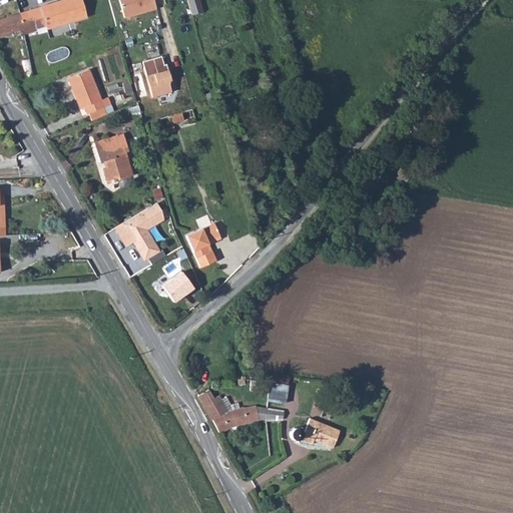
[(81,0),(63,0),(20,13),(26,34),(38,31),(37,28),(45,25),(47,29),(86,16),(81,0)]
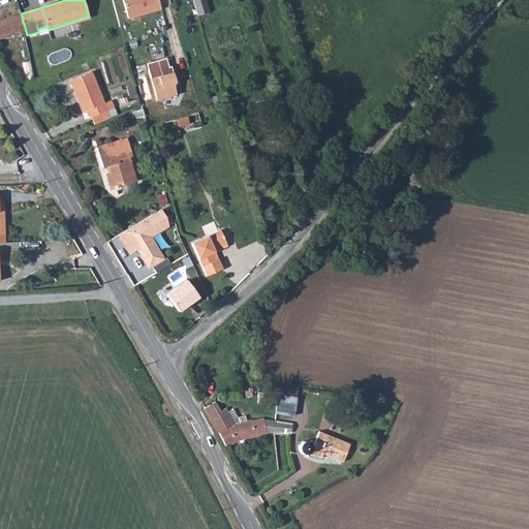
[(122,0),(128,19),(161,8),(158,0),(122,0)]
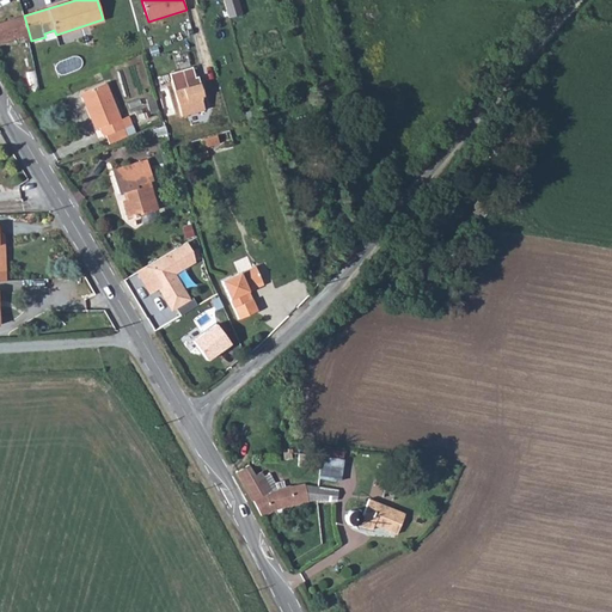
[(224,0),(228,16),(243,12),(239,0),(224,0)]
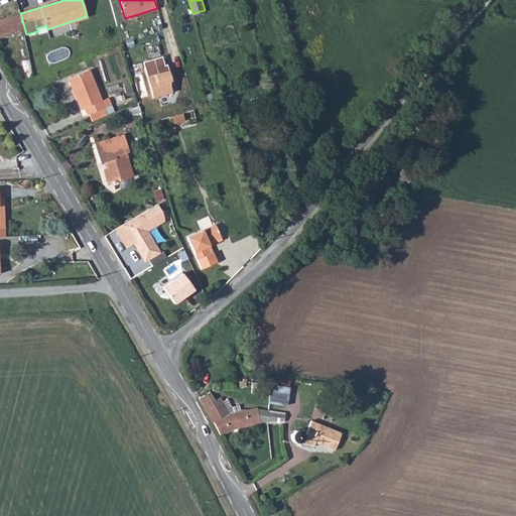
[(26,34),(20,13),(0,19),(0,36),(19,30),(21,36),(26,34)]
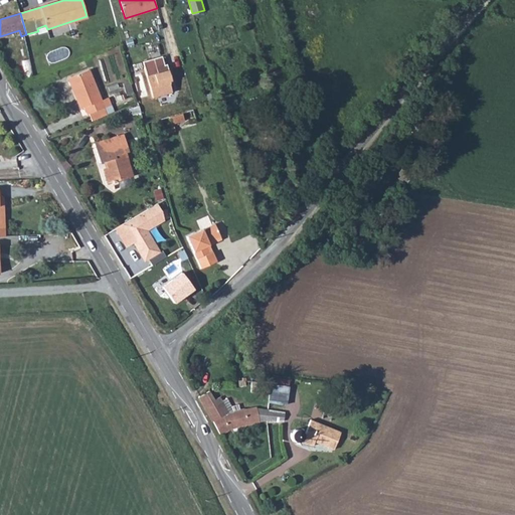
[(162,56),(143,62),(153,98),(172,93),(169,81),(172,81),(167,64),(164,65),(162,56)]
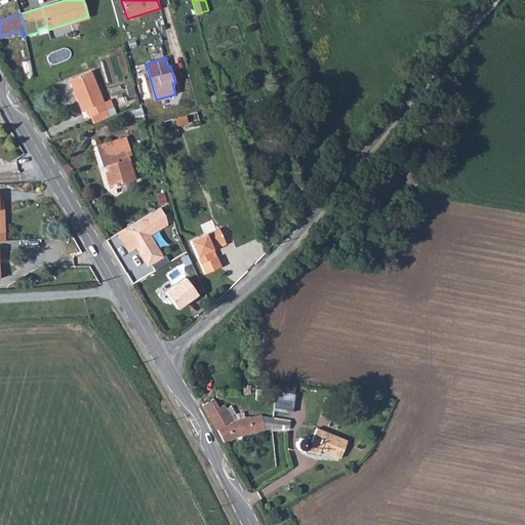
[(90,71),(70,80),(74,91),(76,90),(84,111),(86,110),(89,117),(90,116),(93,124),(109,117),(106,110),(113,107),(110,99),(104,103),(90,71)]
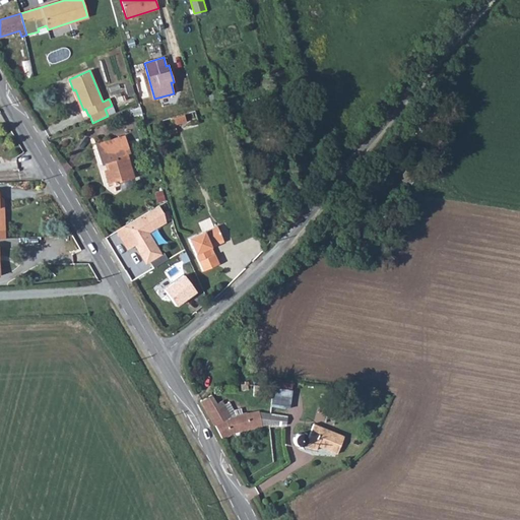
[(131,82),(124,84),(128,98),(134,95),(131,82)]
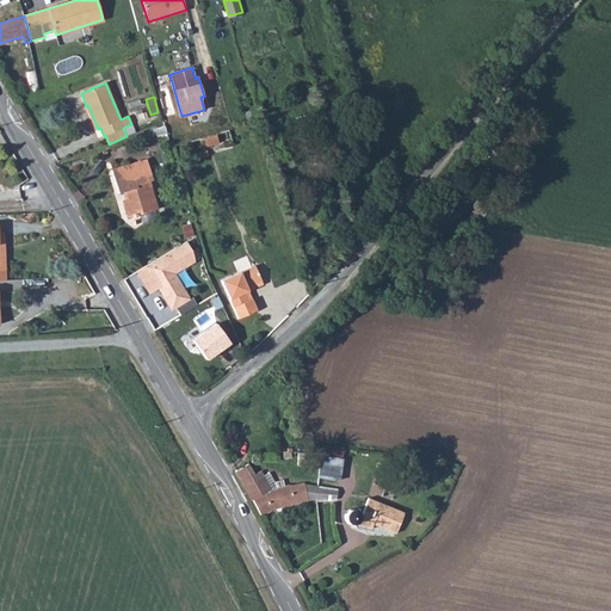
[(216,135),(201,140),(203,148),(218,143),(216,135)]
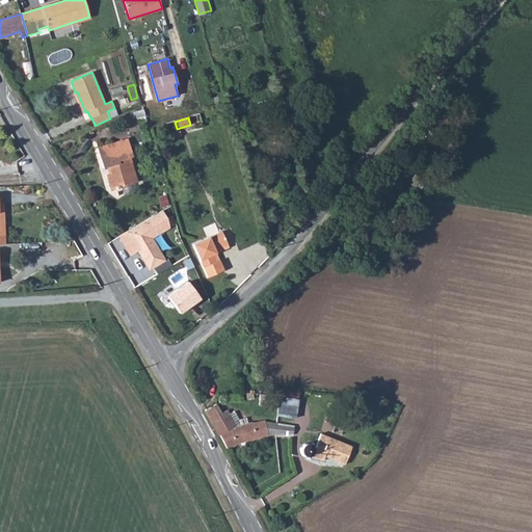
[(132,184),(129,174),(134,173),(130,158),(133,157),(128,139),(113,143),(114,145),(98,151),(103,168),(110,166),(112,174),(107,175),(111,190),(132,184)]
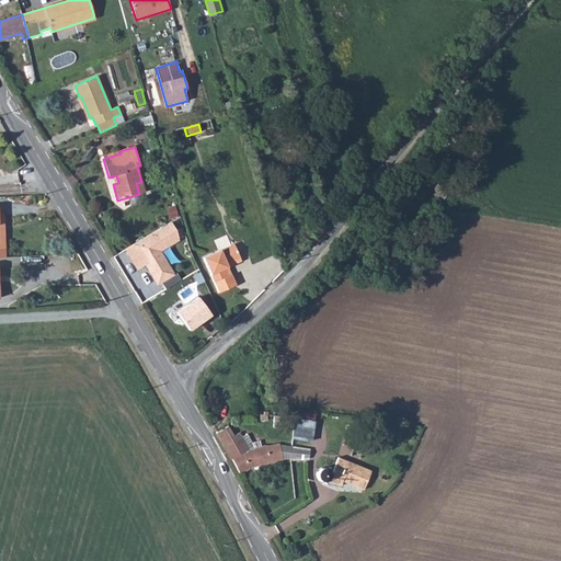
[(141,182),(136,183),(139,194),(145,192),(141,182)]
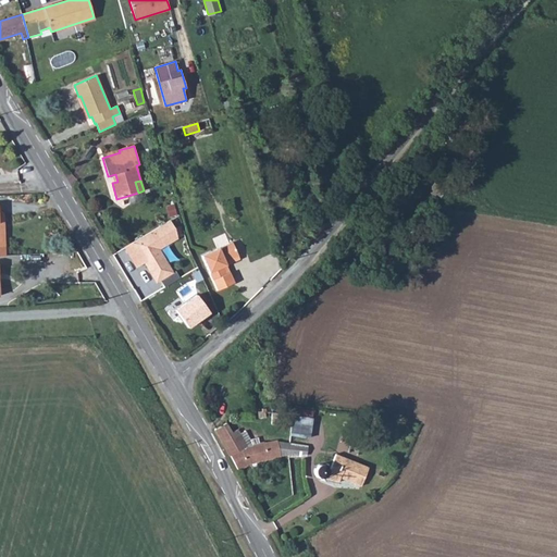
[(449,190),(435,183),(430,194),(444,200),(449,190)]
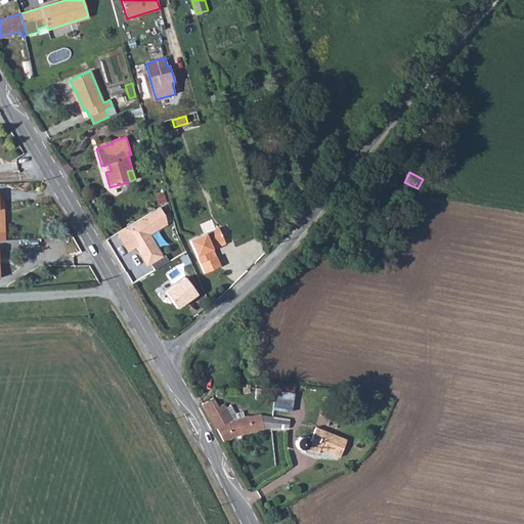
[(160,208),(118,232),(129,252),(136,247),(140,249),(141,252),(139,253),(147,265),(163,257),(149,234),(167,224),(165,215),(160,208)]
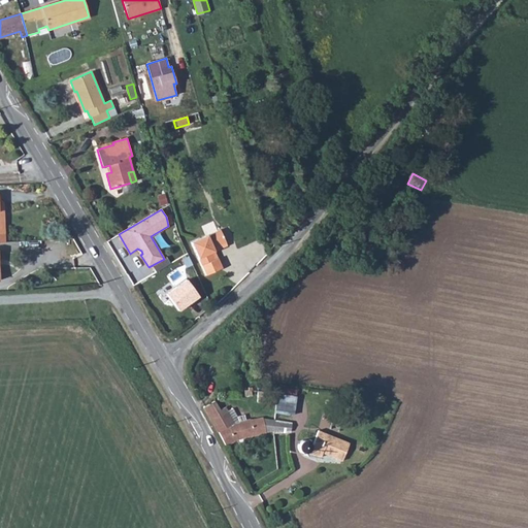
[(220,230),(192,242),(206,275),(222,268),(218,259),(215,260),(211,253),(215,252),(213,249),(225,242),(220,230)]
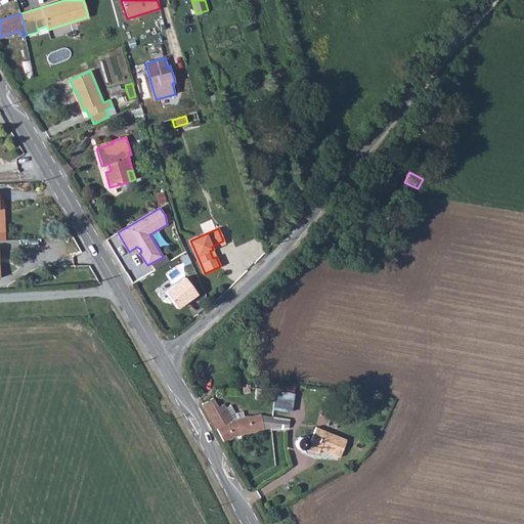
[(184,278),(163,293),(176,310),(197,296),(184,278)]
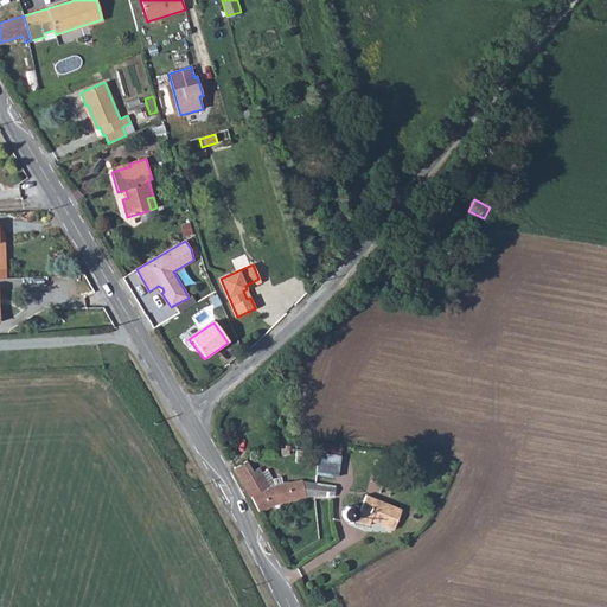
[(319,454),(296,451),(295,464),(318,465),(319,454)]
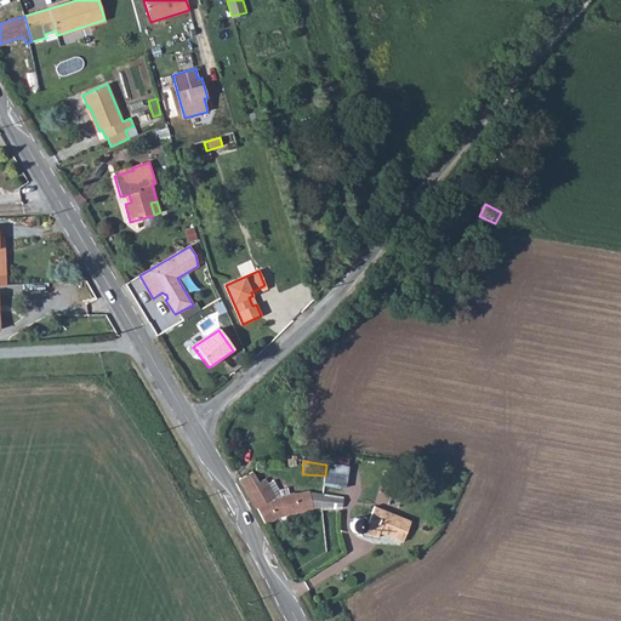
[(348,467),(326,465),(325,476),(324,486),(345,489),(348,467)]
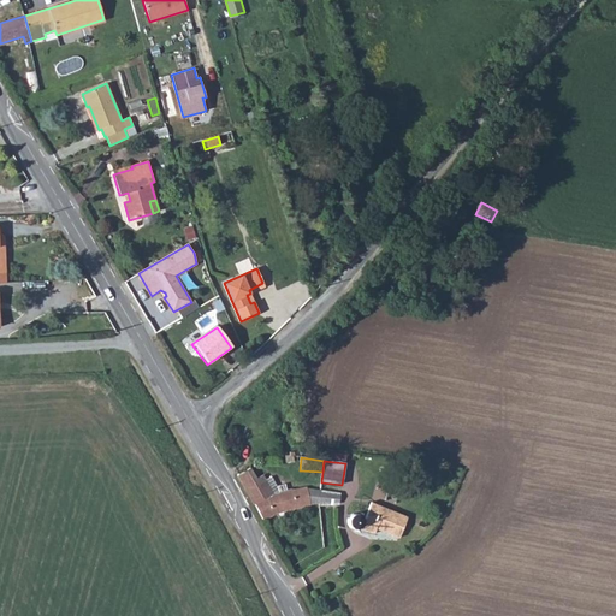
[(425,465),(409,461),(404,478),(419,483),(425,465)]
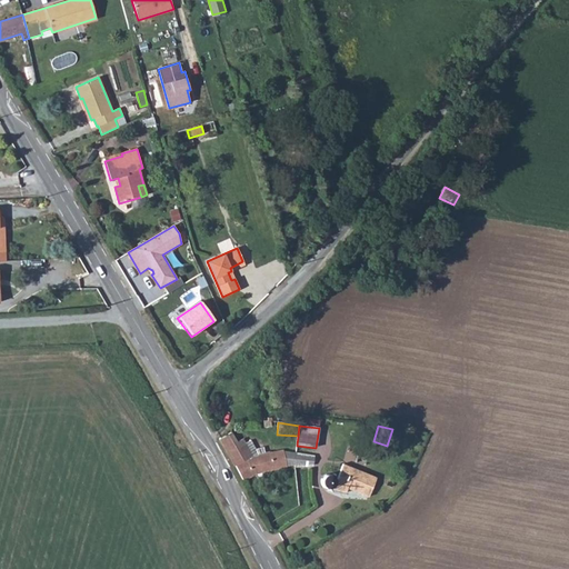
[(237,442),(231,432),(219,439),(235,465),(236,466),(243,480),(256,475),(288,467),(296,466),(296,468),(313,466),(315,456),(283,452),(283,451),(282,450),(271,453),(269,452),(266,453),(252,456),(246,442),(242,439),(237,442)]
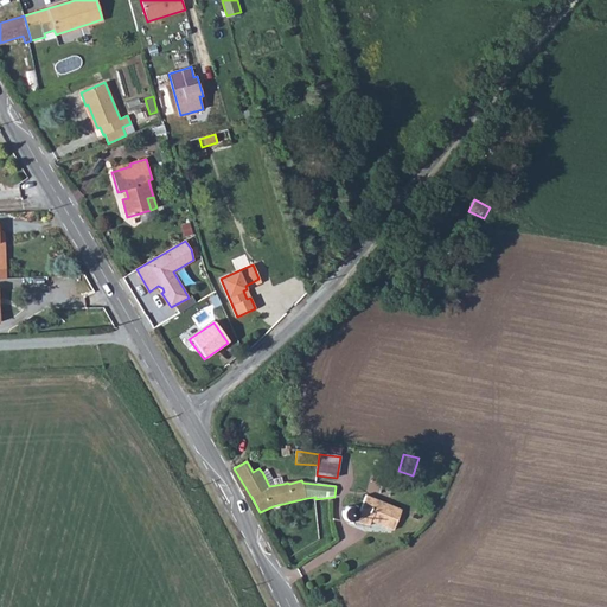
[(269,486),(283,484),(281,477),(273,479),(267,470),(262,472),(269,486)]
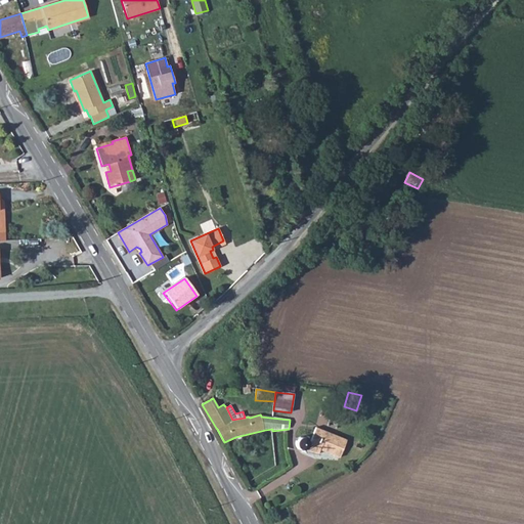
[(340,457),(347,440),(315,427),(311,439),(308,445),(307,449),(318,454),(320,450),(340,457)]
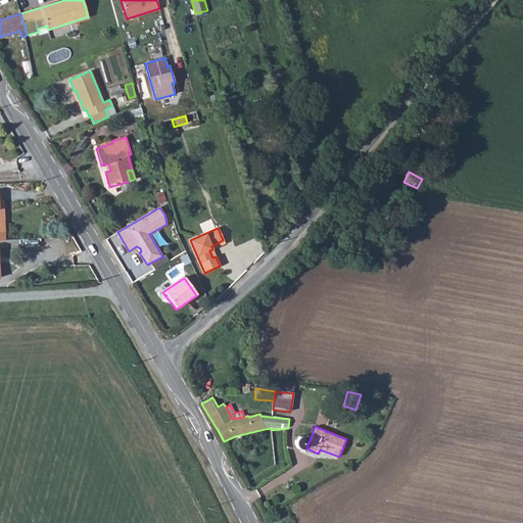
[(307,444),(307,441),(306,438),(304,436),(300,436),(296,438),(295,441),(295,444),(297,447),(300,448),(303,448),(306,447),(307,444)]
